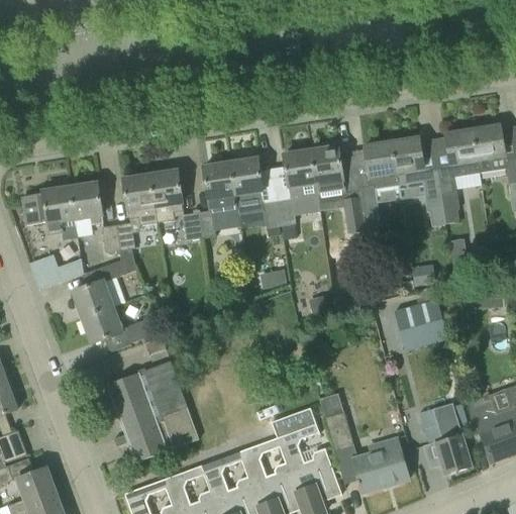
[(501,124),(474,129),(480,171),(508,167),(510,182),(514,211),(515,210),(515,156),(506,159),(501,124)]
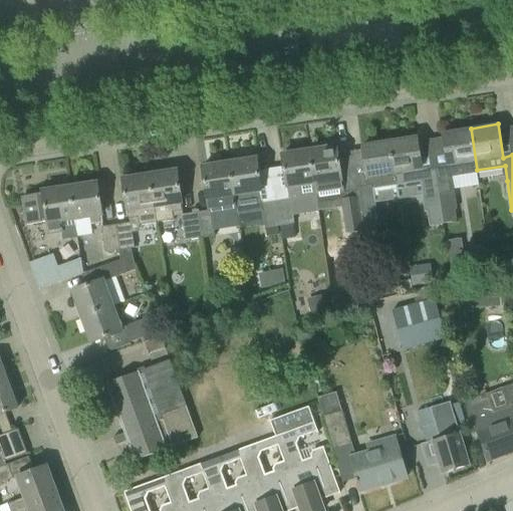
[(444,136),(431,138),(436,168),(442,204),(441,204),(444,221),(457,218),(450,175),(477,170),(471,129),(443,133),(444,136)]
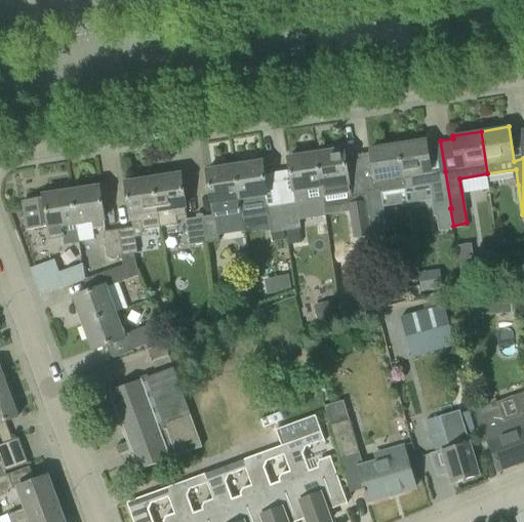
[(432,173),(427,143),(427,139),(399,144),(405,186),(405,188),(430,184),(435,213),(437,213),(439,229),(453,226),(450,208),(451,208),(445,171),(432,173)]
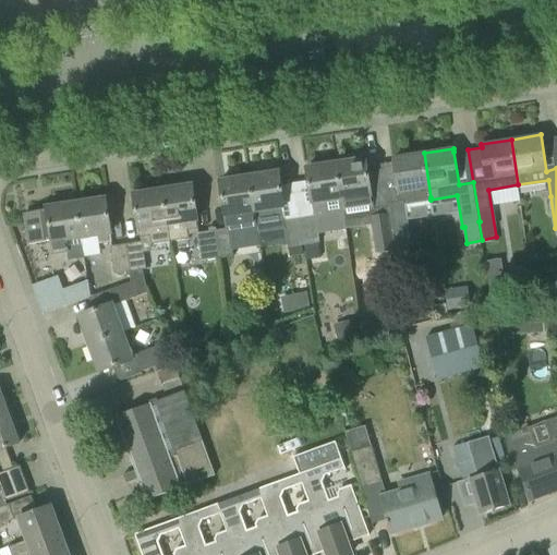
[(431,197),(424,153),(394,157),(398,185),(385,188),(388,212),(388,213),(394,249),(396,260),(408,258),(406,245),(409,245),(407,227),(410,226),(406,202),(431,197)]
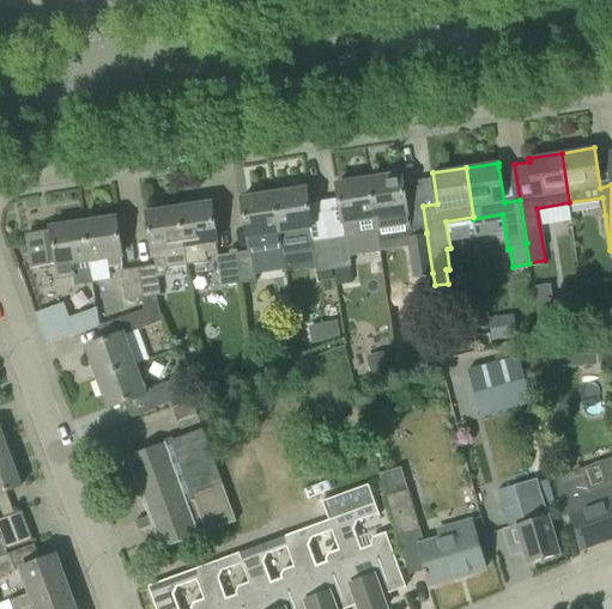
[(367,174),(376,232),(377,232),(379,235),(411,229),(401,172),(388,175),(388,170),(367,174)]
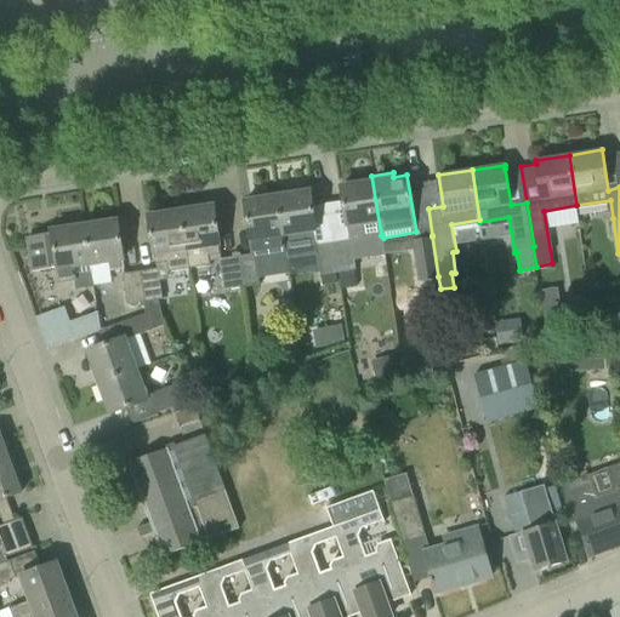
[(381,235),(371,176),(352,178),(353,183),(341,186),(346,209),(350,232),(362,230),(363,238),(381,235)]
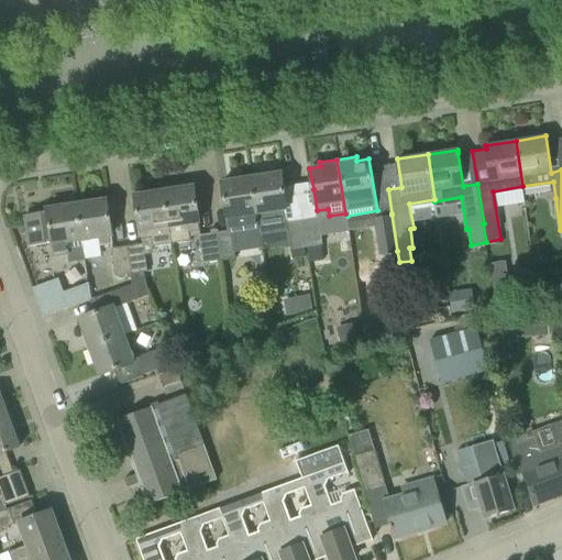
[(256,211),(251,176),(250,172),(232,175),(233,179),(222,180),(226,202),(230,229),(231,235),(260,231),(256,211)]
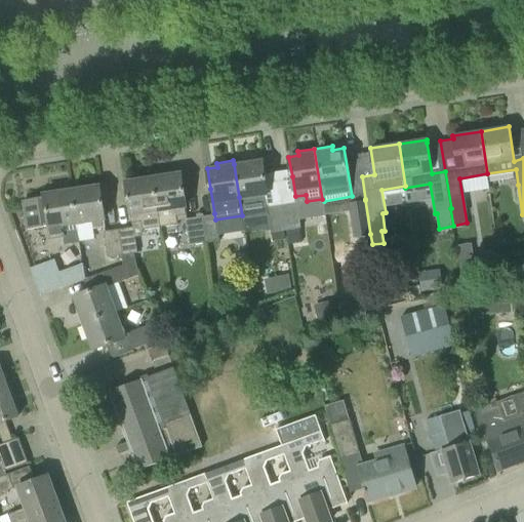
[(234,164),(239,197),(240,197),(242,215),(262,213),(266,239),(286,236),(281,203),(282,203),(279,181),(278,181),(278,183),(270,184),(271,187),(266,188),(263,160),(234,164)]
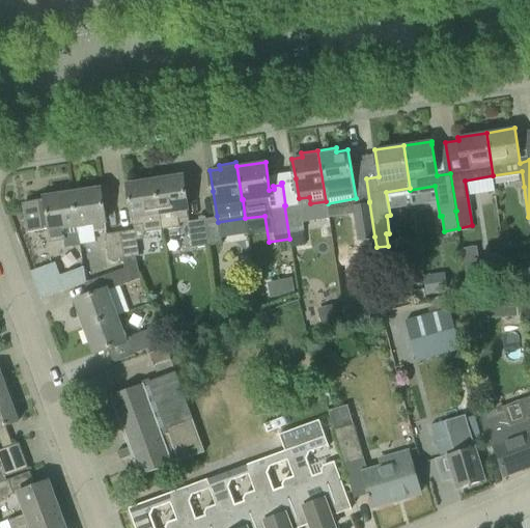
[(186,195),(183,174),(173,176),(172,172),(155,174),(156,178),(163,228),(180,225),(179,217),(189,216),(186,195)]
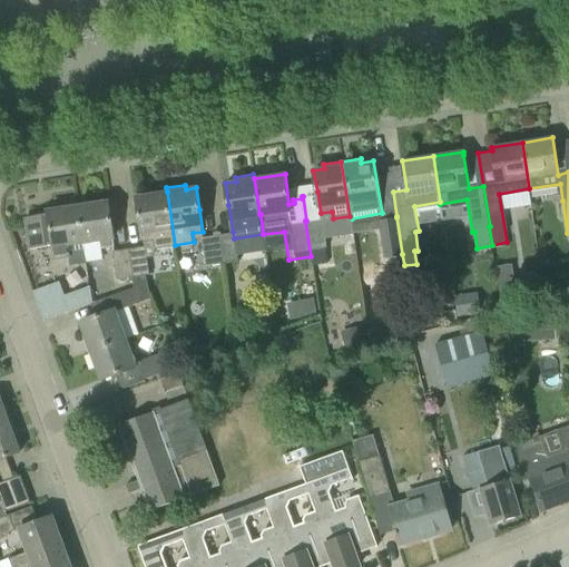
[(137,196),(144,241),(153,240),(155,247),(175,245),(167,192),(137,196)]
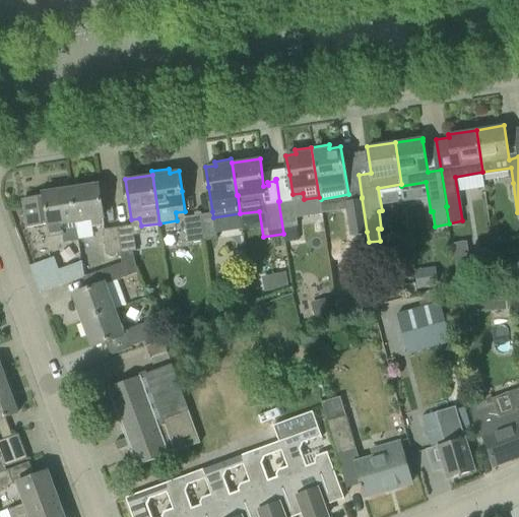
[(99,183),(70,188),(75,220),(88,218),(89,225),(105,223),(99,183)]
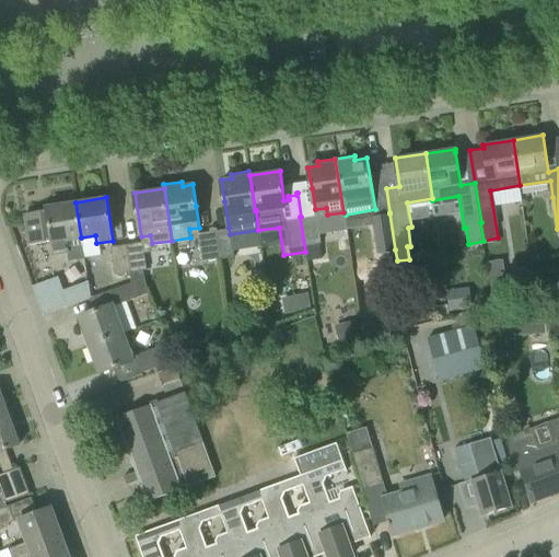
[(81,238),(76,202),(47,207),(48,210),(42,211),(42,209),(24,212),(30,243),(53,240),(55,250),(66,248),(65,241),(81,238)]
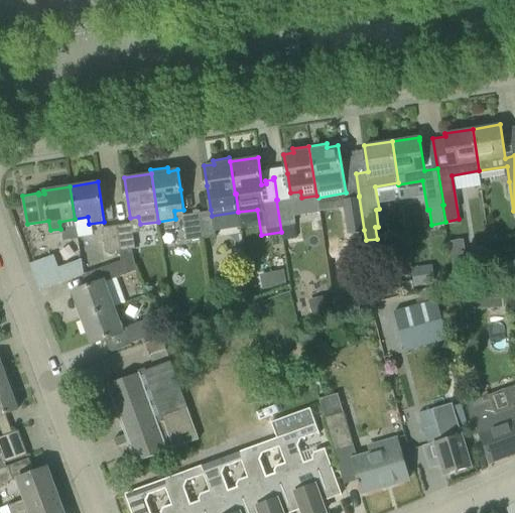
[(364,230),(359,197),(344,199),(349,233),(364,230)]
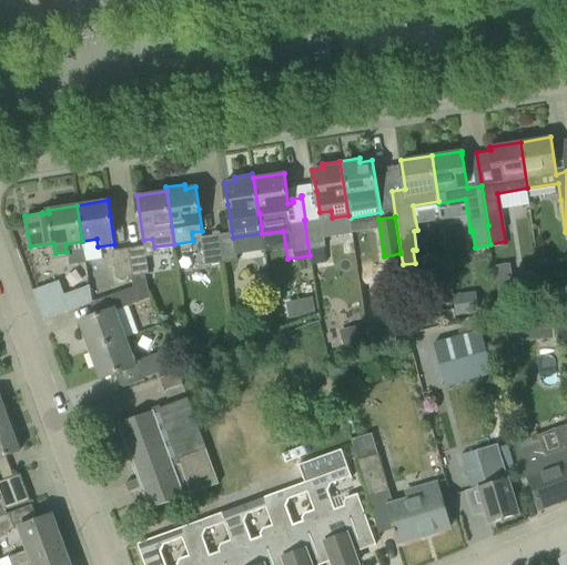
[(322,218),(305,220),(304,220),(310,255),(322,254),(320,244),(325,244),(322,218)]
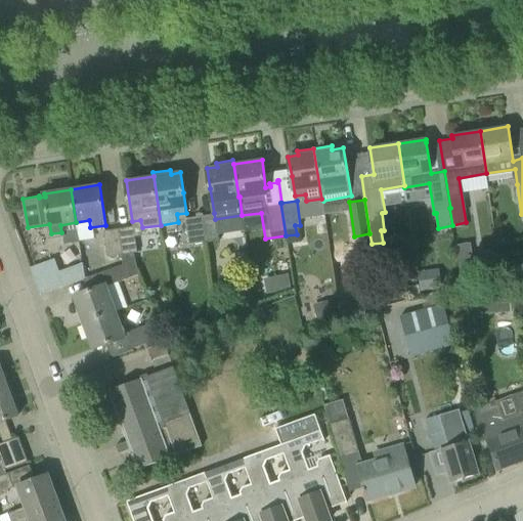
[(214,213),(200,215),(204,240),(217,237),(215,219),(214,213)]
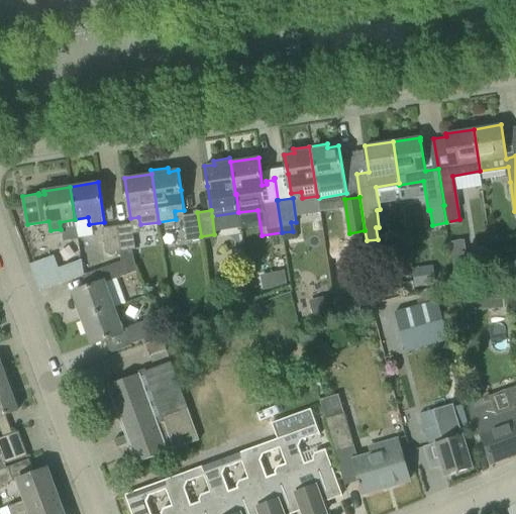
[(201,236),(197,212),(182,214),(186,239),(201,236)]
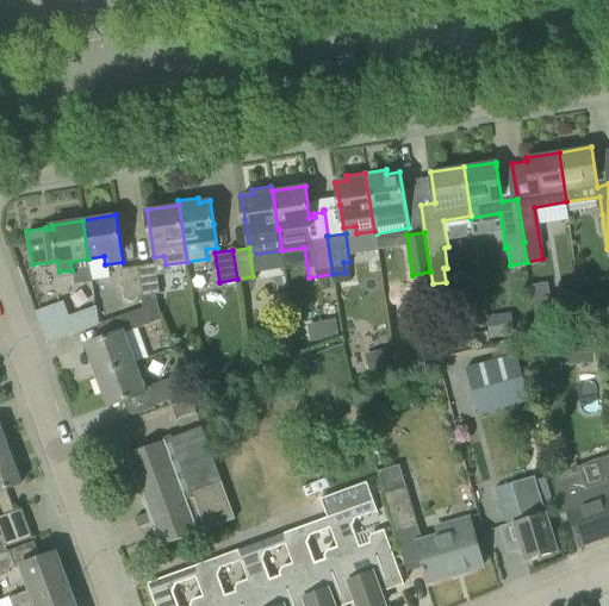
[(154,262),(138,264),(143,293),(142,294),(143,305),(145,305),(149,313),(159,310),(156,301),(159,300),(156,292),(159,292),(154,262)]
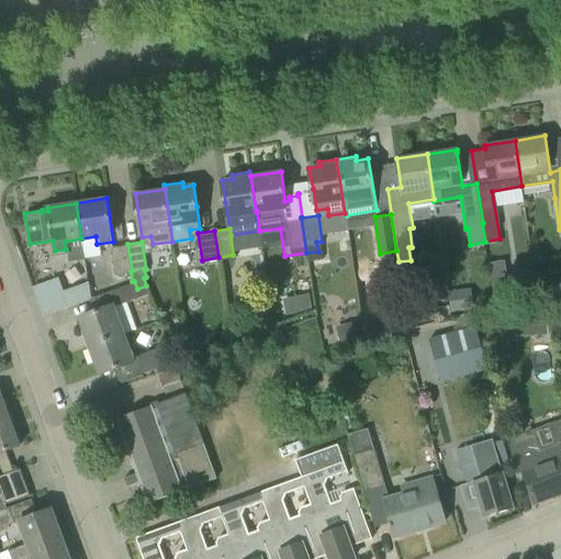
[(114,274),(131,271),(132,270),(127,244),(111,246),(114,274)]
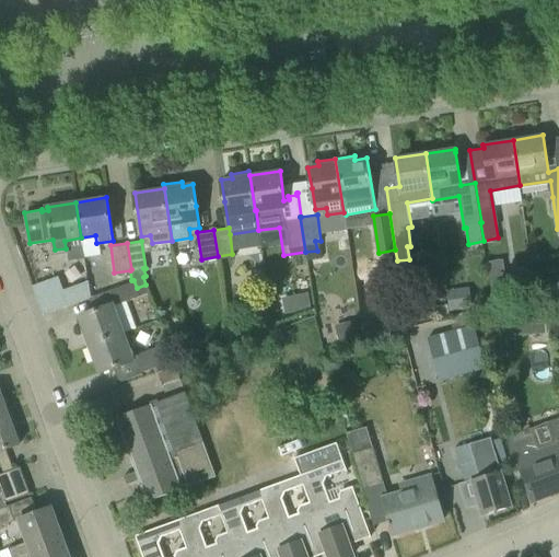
[(504,259),(489,263),(493,291),(509,289),(504,259)]
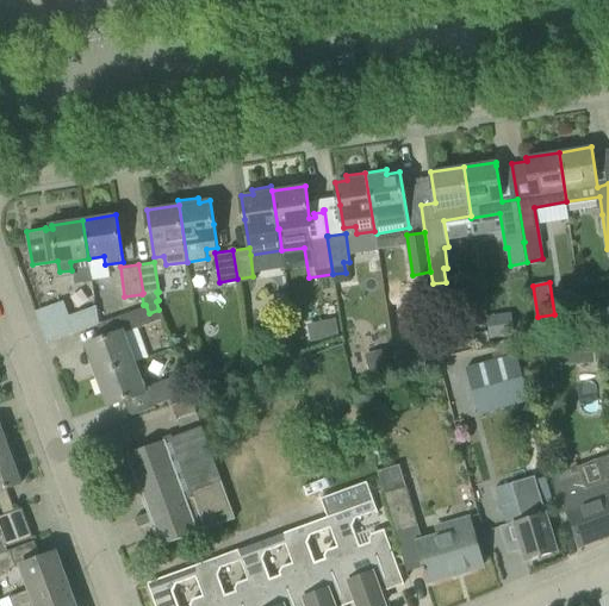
[(97,322),(98,323),(101,322),(95,304),(66,314),(72,331),(97,322)]
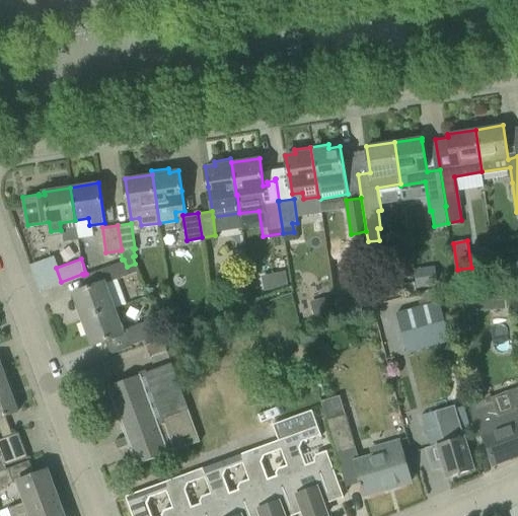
[(74,292),(83,317),(113,306),(113,307),(127,302),(118,277),(137,270),(135,264),(127,267),(124,260),(122,260),(102,268),(106,281),(104,282),(103,281),(91,286),(86,274),(83,275),(87,287),(74,292)]
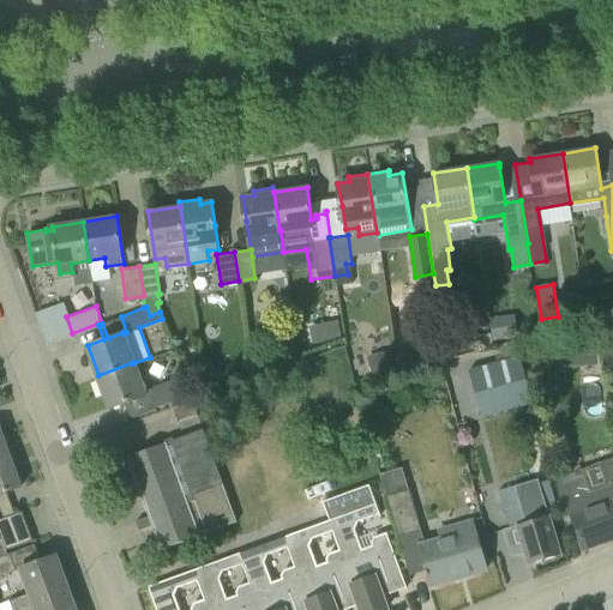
[(612,309),(602,314),(606,327),(612,324),(612,309)]
